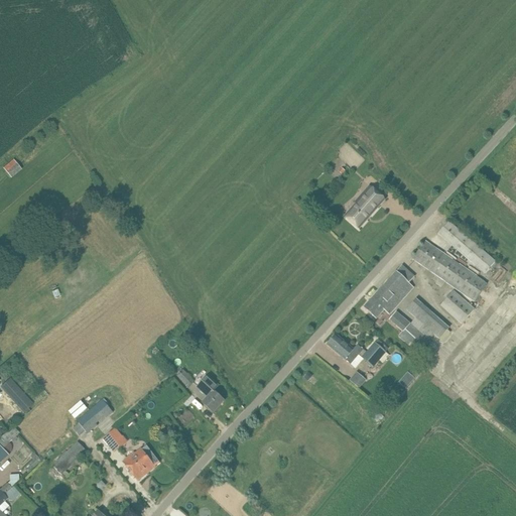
[(13,160),(3,168),(11,178),(21,170),(13,160)]
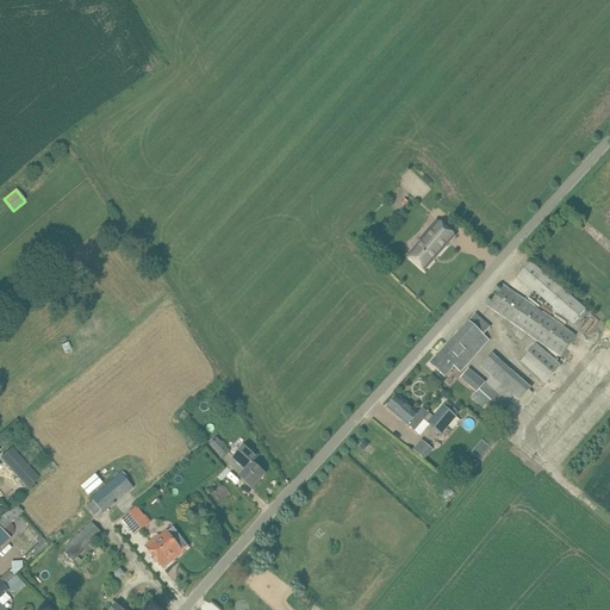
[(424,271),(455,236),(439,221),(408,256),(424,271)]
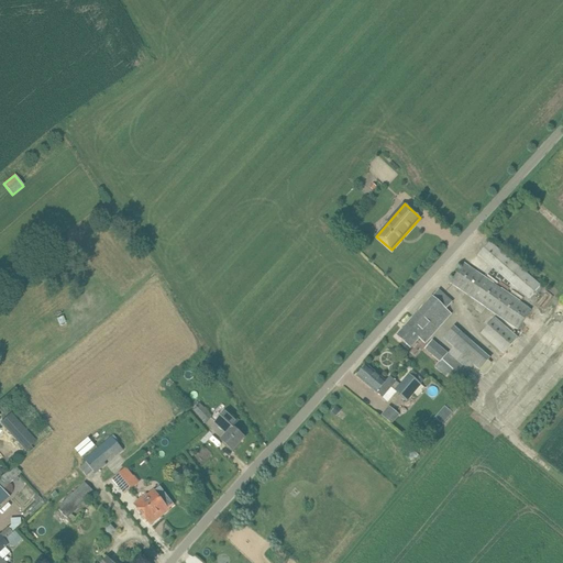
[(540,286),(498,250),(489,242),(478,255),(529,298),(540,286)]
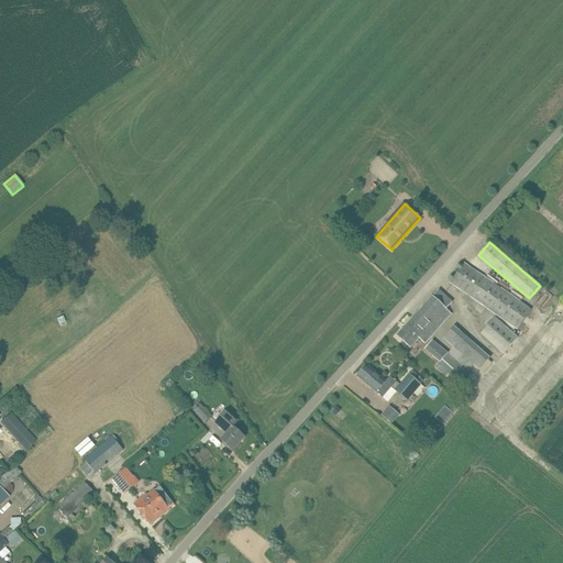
[(531,310),(473,269),(464,264),(451,283),(518,329),(531,310)]
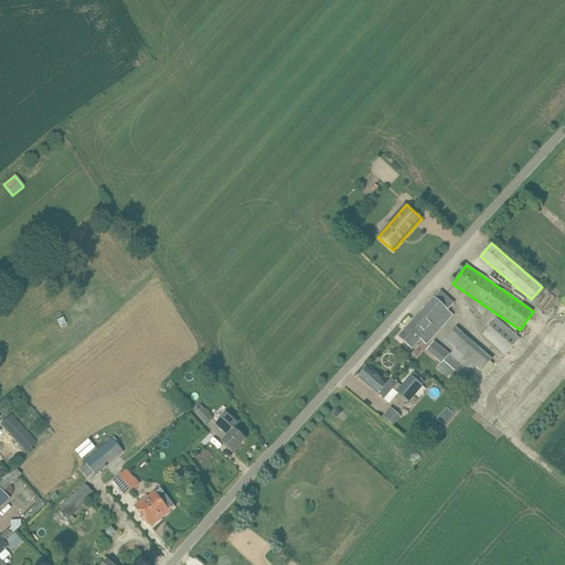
[(419,315),(438,331),(452,315),(447,310),(454,304),(440,291),(419,315)]
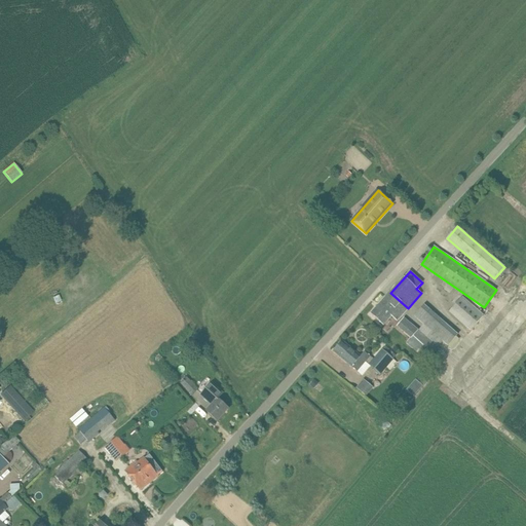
[(397,321),(408,308),(390,293),(371,314),(383,326),(391,316),(397,321)]
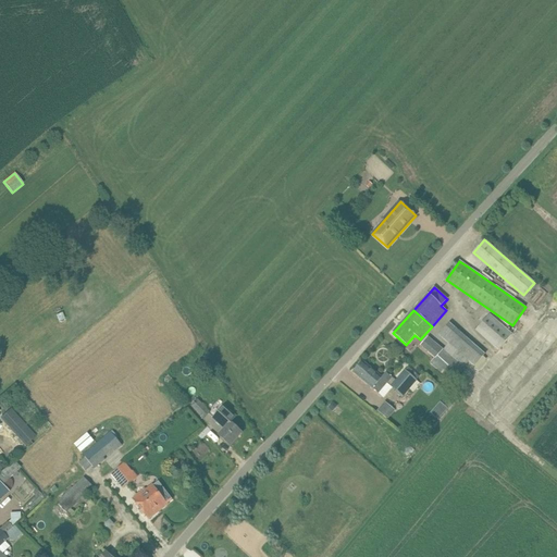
[(498,349),(511,334),(490,314),(475,330),(498,349)]
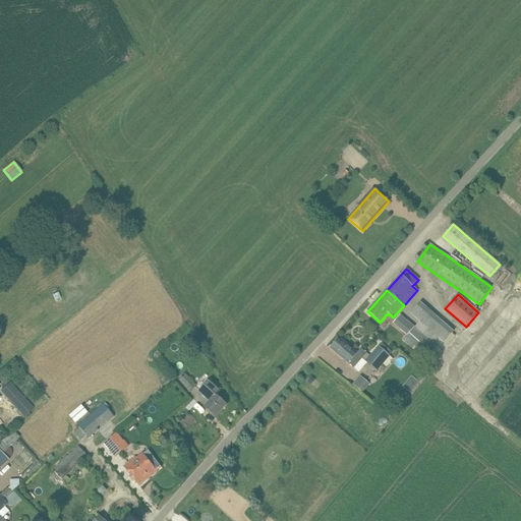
[(453,332),(420,302),(410,313),(444,342),(453,332)]
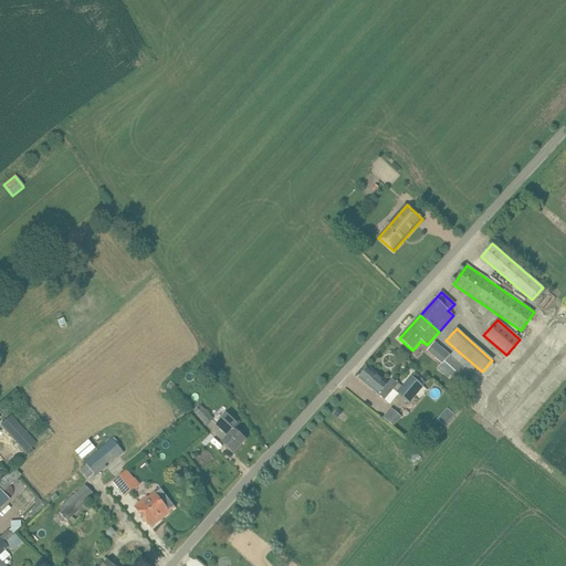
[(432,355),(442,364),(450,356),(440,347),(432,355)]
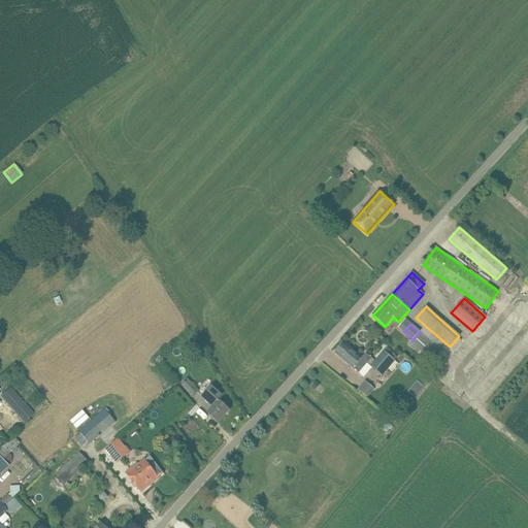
[(413,339),(408,344),(430,363),(441,352),(420,332),(413,339)]
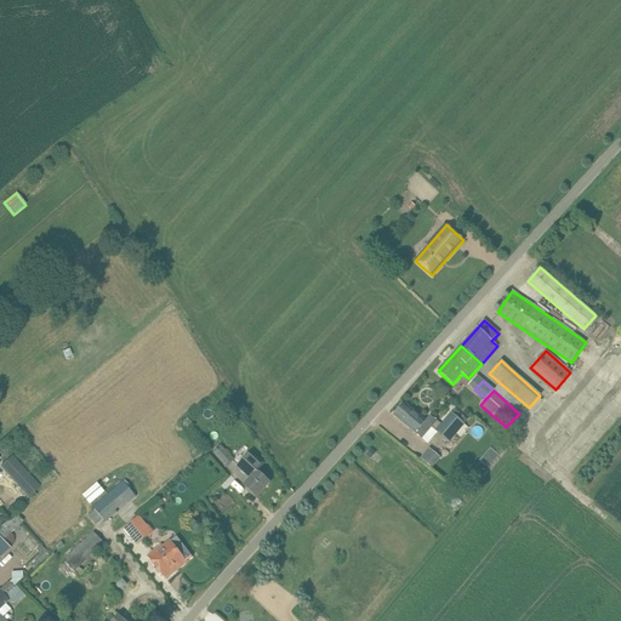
[(442,425),(438,421),(431,415),(426,421),(404,403),(393,415),(416,433),(428,444),(438,433),(449,442),(455,434),(461,438),(469,428),(451,412),(442,425)]
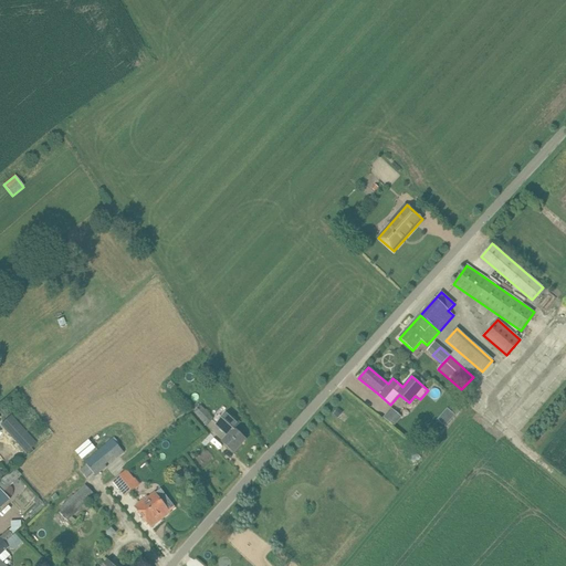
[(206,426),(213,419),(201,406),(194,412),(206,426)]
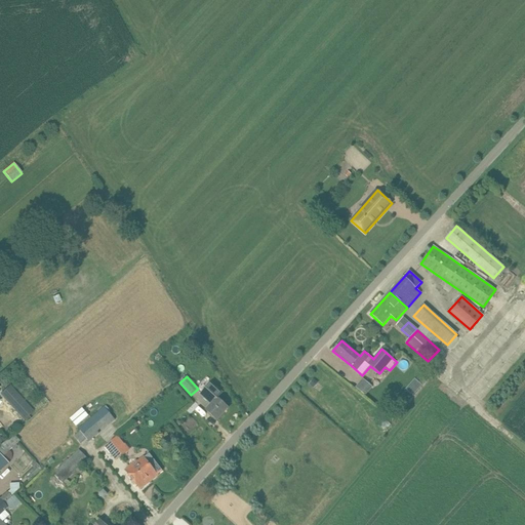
[(354,387),(363,396),(371,387),(362,378),(354,387)]
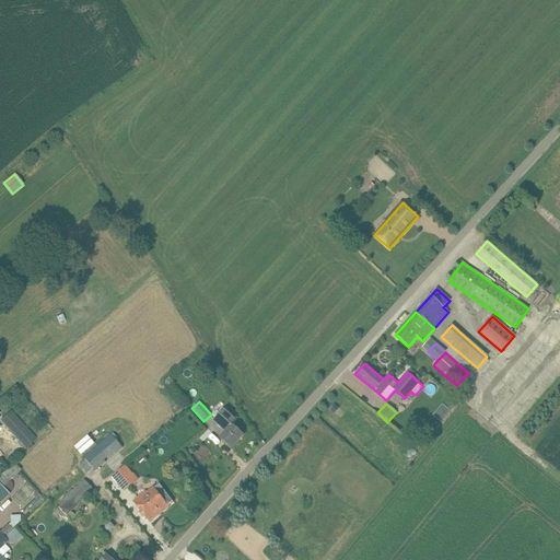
[(237,420),(229,412),(225,409),(213,421),(224,431),(219,438),(231,448),(243,435),(232,426),(237,420)]
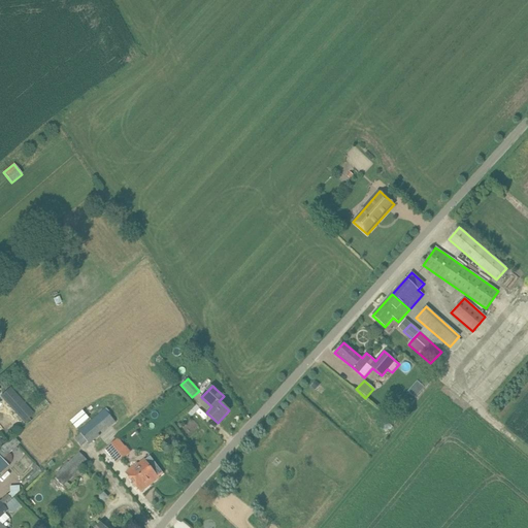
[(23,422),(33,414),(10,388),(1,397),(23,422)]
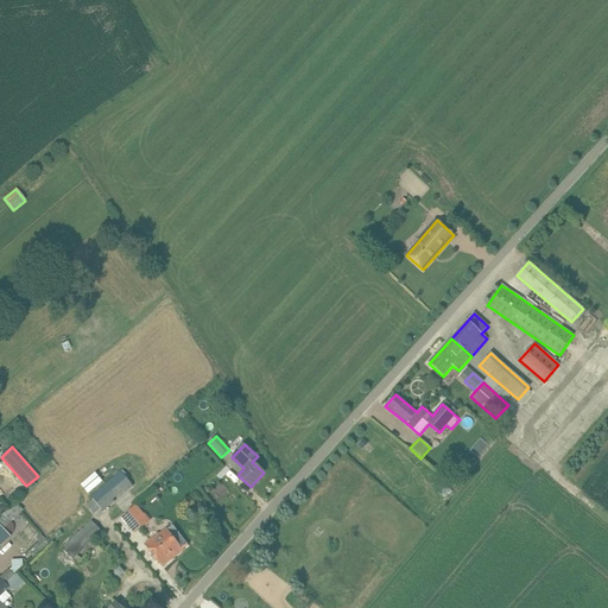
[(121,472),(113,479),(124,491),(126,493),(133,487),(121,472)]
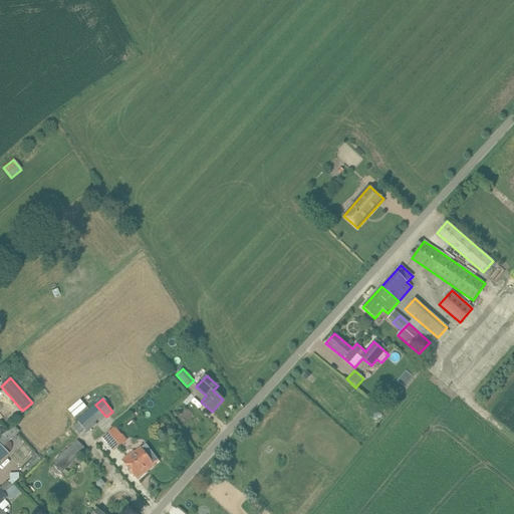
[(80,401),(68,411),(75,418),(87,408),(80,401)]
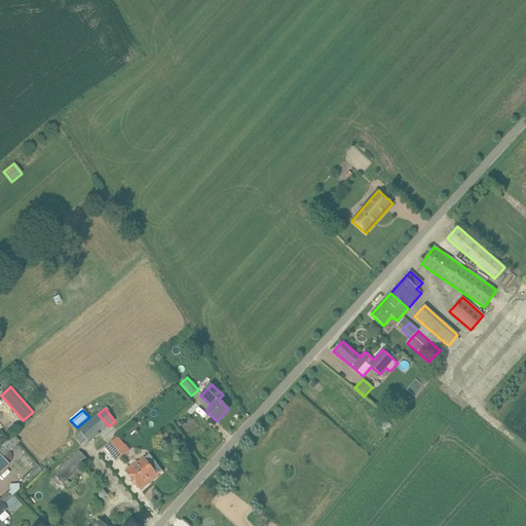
[(80,433),(74,437),(81,447),(88,442),(89,443),(100,435),(88,421),(78,429),(80,433)]
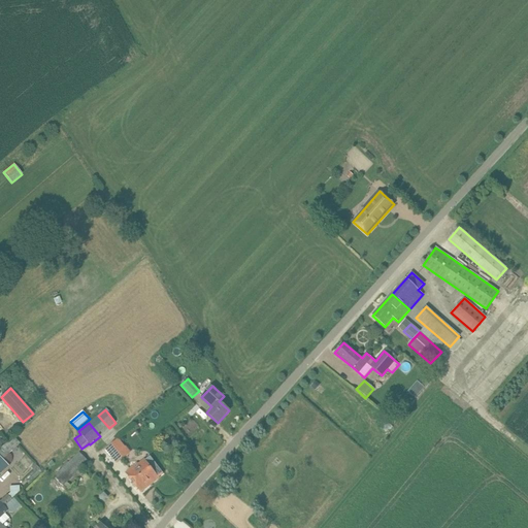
[(13,436),(0,448),(0,473),(8,466),(2,459),(20,443),(13,436)]
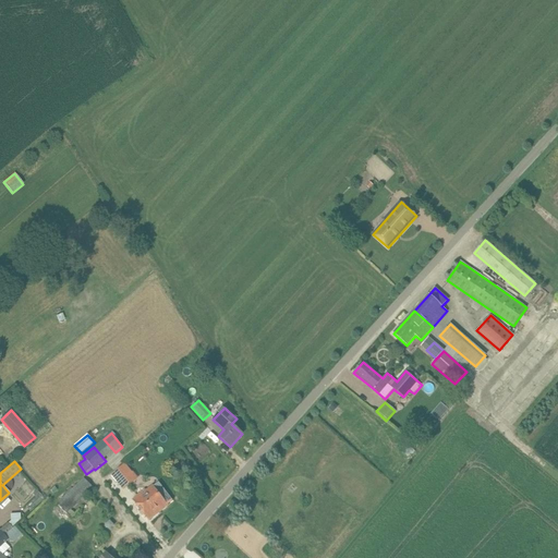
[(124,463),(112,473),(123,487),(135,477),(124,463)]
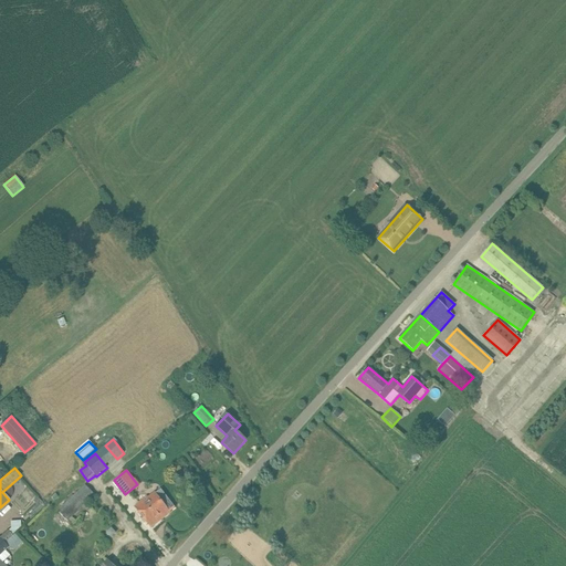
[(95,495),(90,491),(84,485),(58,511),(67,522),(79,511),(82,515),(91,506),(87,503),(95,495)]
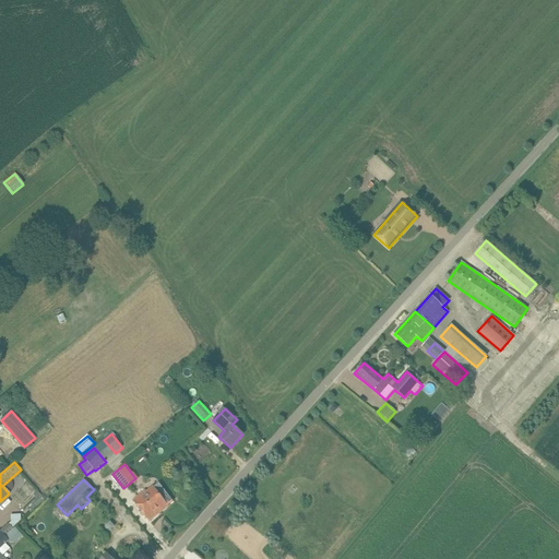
[(158,496),(154,489),(149,495),(145,490),(133,500),(149,521),(168,507),(167,507),(173,502),(164,491),(158,496)]
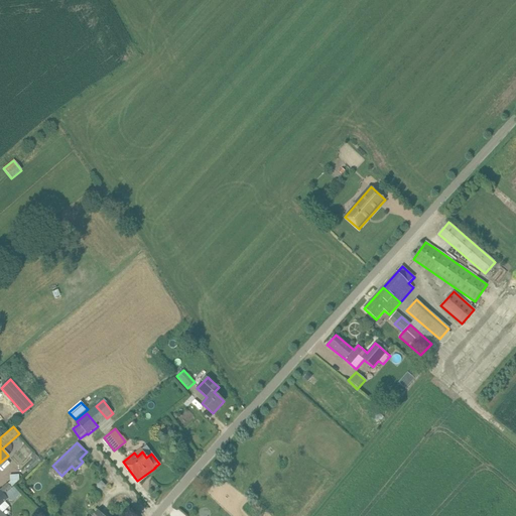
[(102,481),(97,486),(102,491),(106,486),(102,481)]
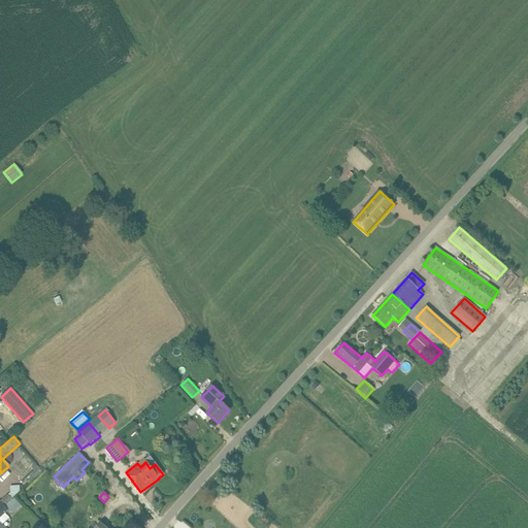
[(10,499),(7,495),(0,501),(0,502),(3,505),(10,499)]
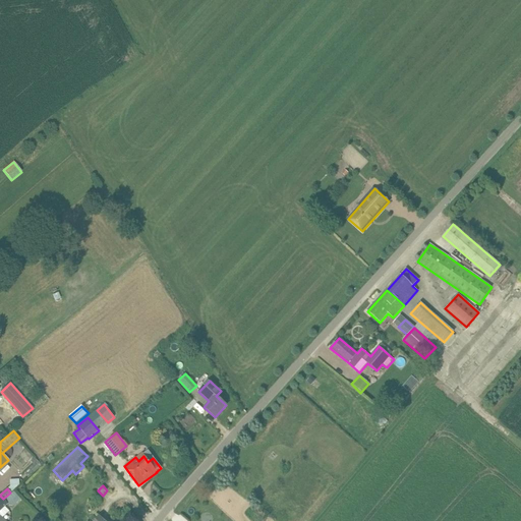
[(0,520),(4,520),(1,518),(8,511),(4,507),(7,504),(4,500),(3,499),(0,496),(0,520)]
